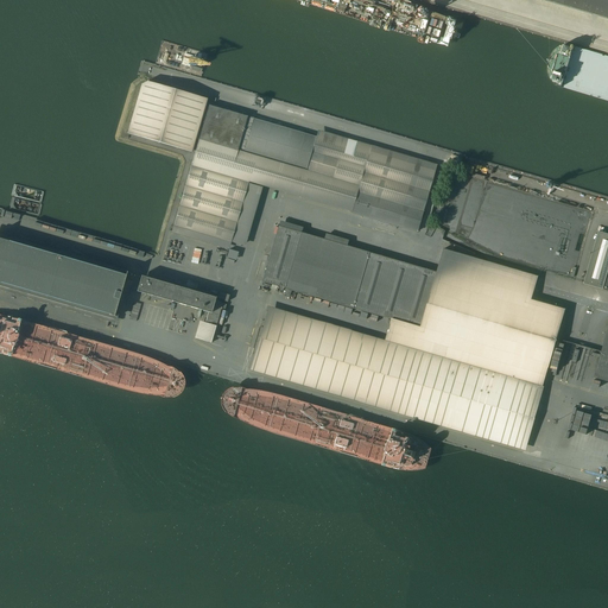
[(607,0),(546,0),(607,18),(607,0)]
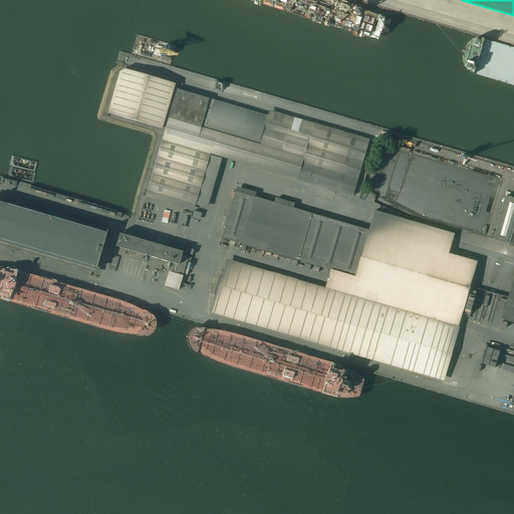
[(106,112),(162,129),(175,83),(123,68),(119,70),(106,112)]
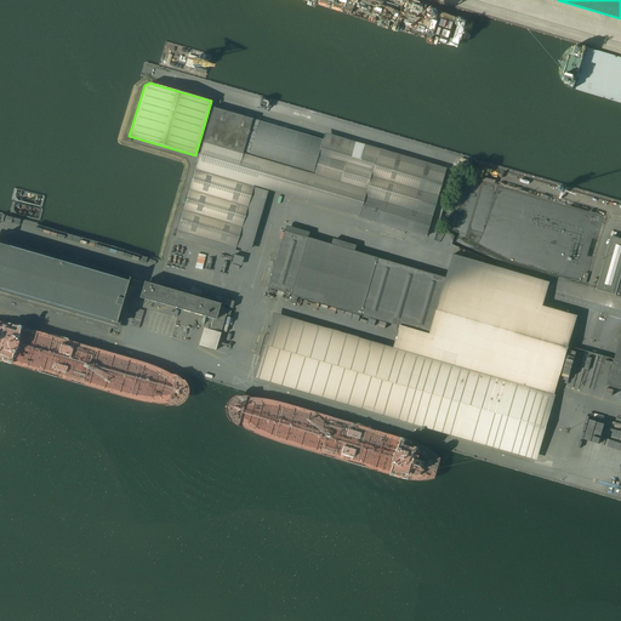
[(312,175),(323,140),(215,108),(212,108),(203,142),(312,175)]
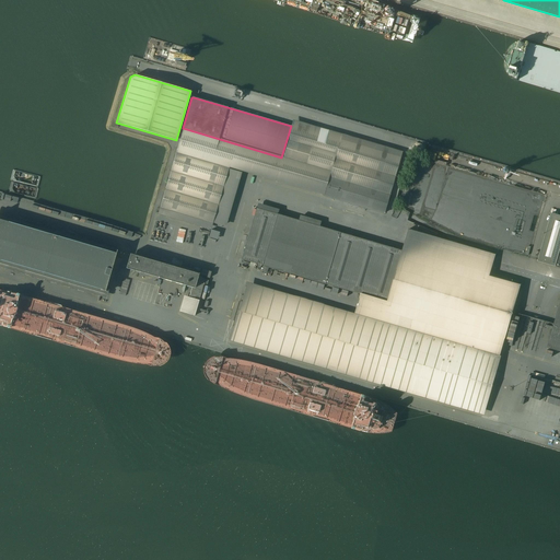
[(212,223),(229,167),(324,195),(323,196),(384,213),(401,152),(292,119),(291,126),(281,158),(183,128),(160,207),(212,223)]
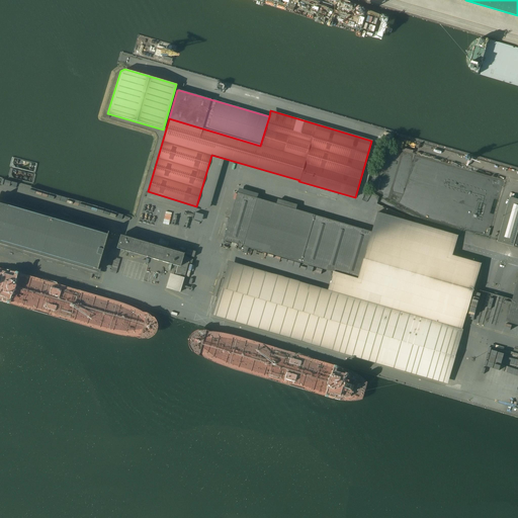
[(357,279),(372,232),(296,209),(277,203),(238,192),(224,240),(357,279)]
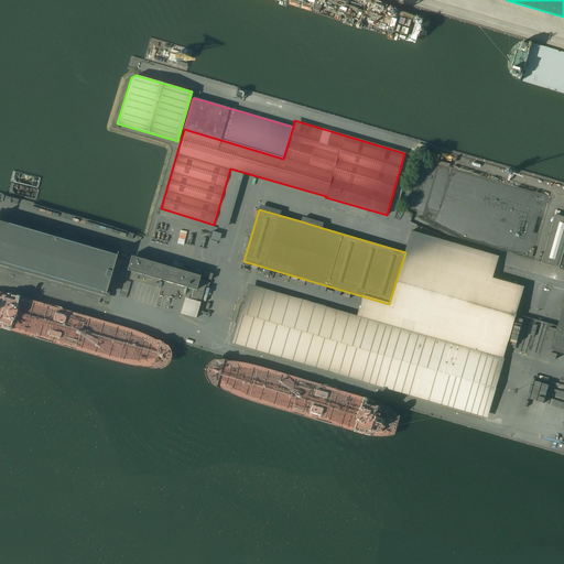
[(0,269),(107,301),(110,289),(107,288),(109,280),(115,281),(118,270),(112,269),(119,249),(0,214),(0,269)]
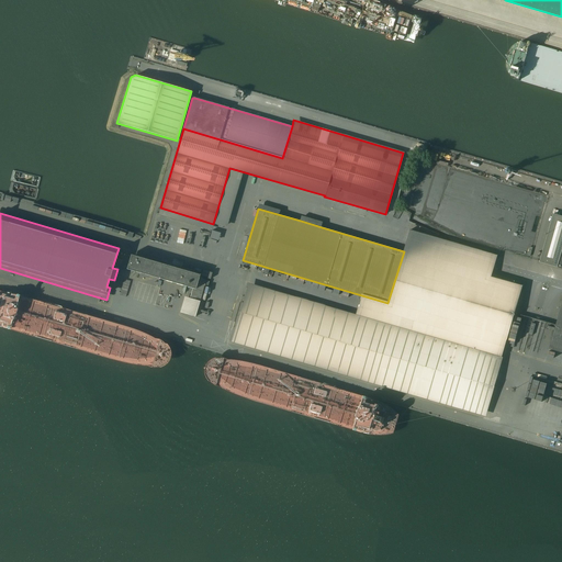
[(561,216),(553,214),(540,262),(561,268),(561,216)]
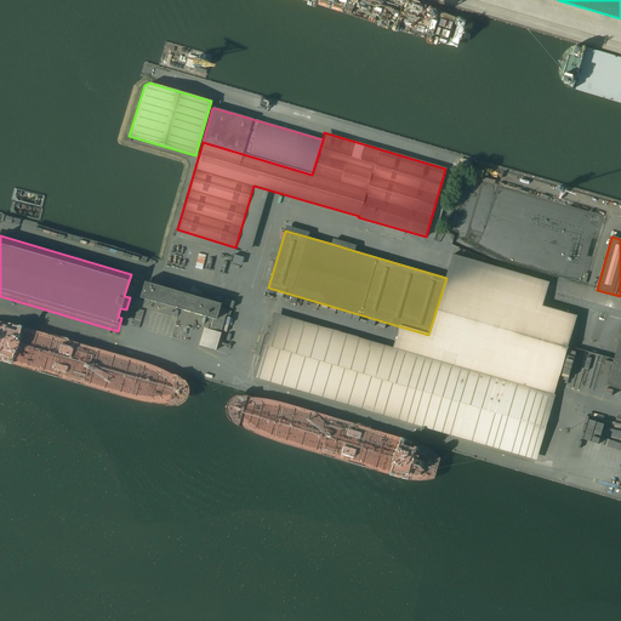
[(357,245),(334,239),(332,244),(355,251),(357,245)]
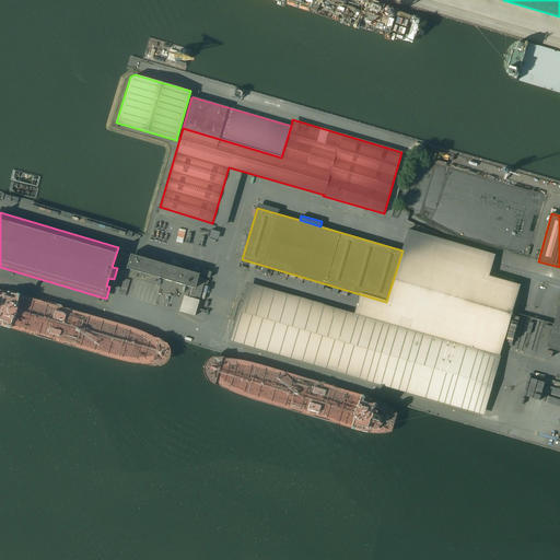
[(174,235),(179,238),(182,234),(185,235),(186,234),(183,232),(183,231),(185,232),(186,231),(179,228),(177,232),(176,231),(174,235)]
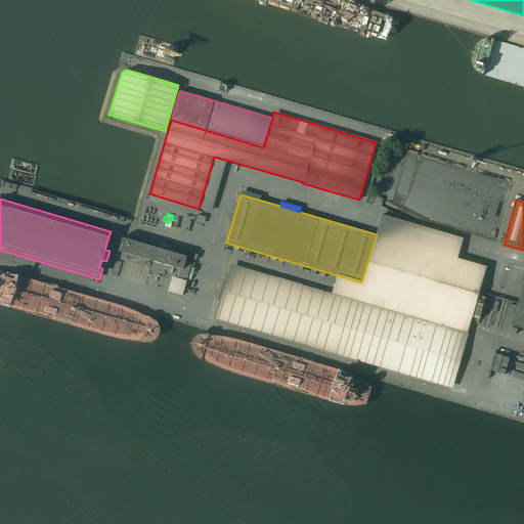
[(204,224),(206,217),(198,215),(195,222),(204,224)]
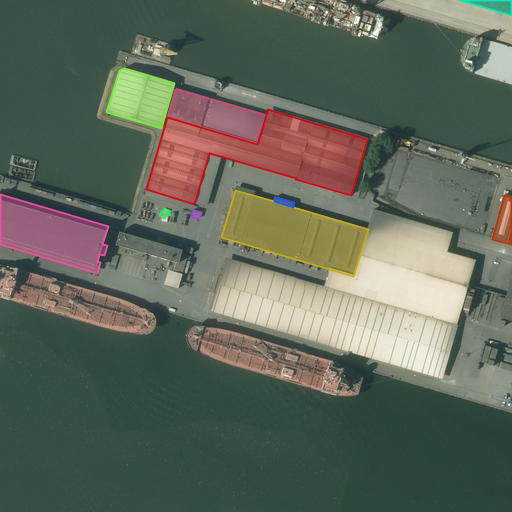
[(451,241),(453,233),(373,210),(371,217),(368,229),(353,276),(399,289),(406,263),(470,281),(476,260),(447,252),(451,241)]
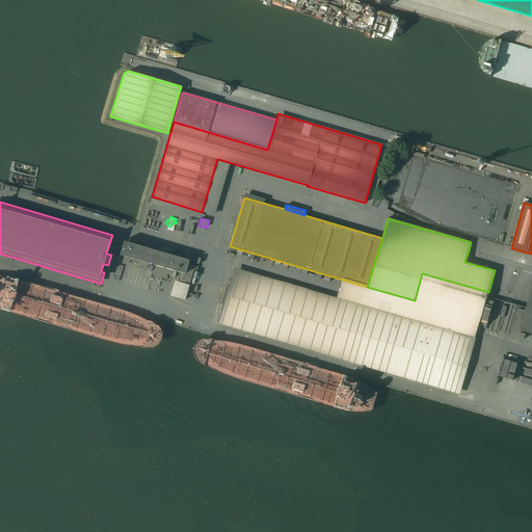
[(193,270),(194,266),(186,261),(186,260),(183,259),(124,242),(120,255),(182,273),(175,297),(184,300),(193,270)]
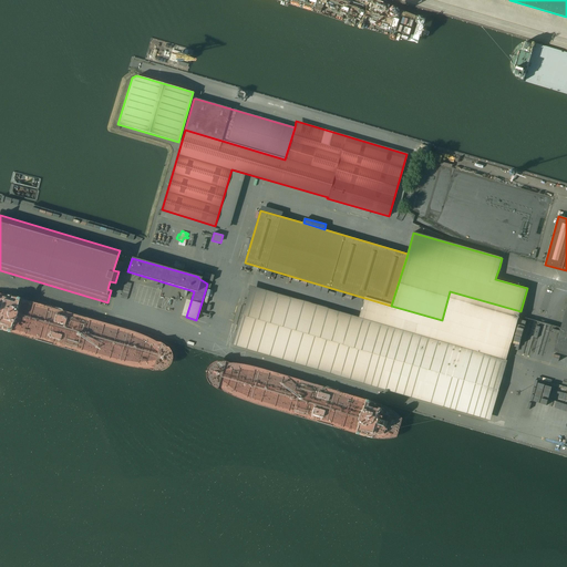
[(566,303),(554,352),(566,356),(566,303)]
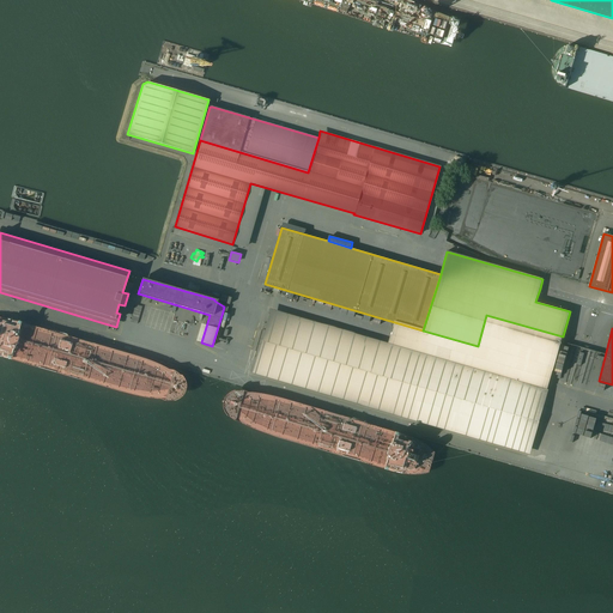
[(598,438),(601,428),(612,429),(612,416),(575,408),(571,423),(574,423),(571,434),(576,435),(576,432),(583,434),(582,435),(598,438)]
